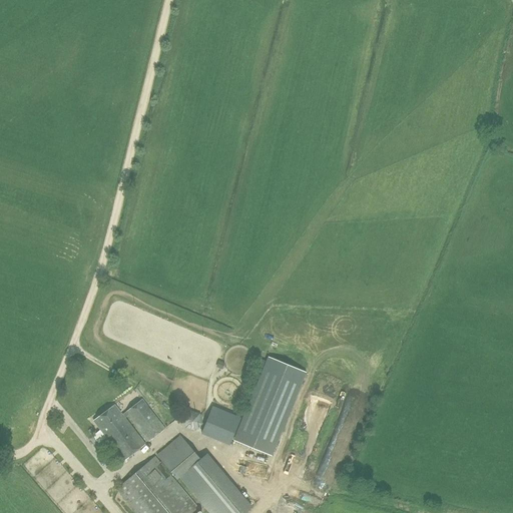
[(276,447),(306,372),(269,357),(237,431),(276,447)]
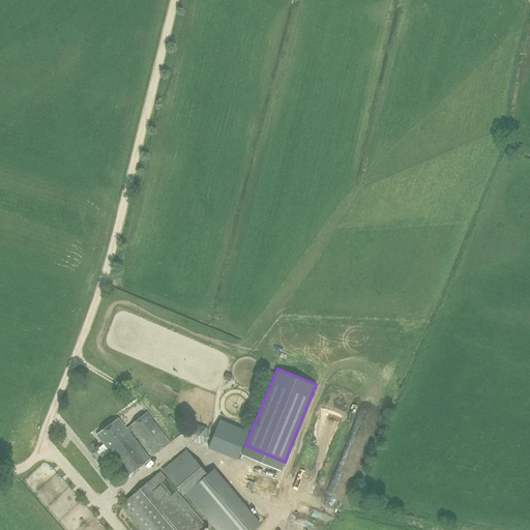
[(147,413),(126,429),(128,432),(133,429),(153,455),(170,443),(147,413)]
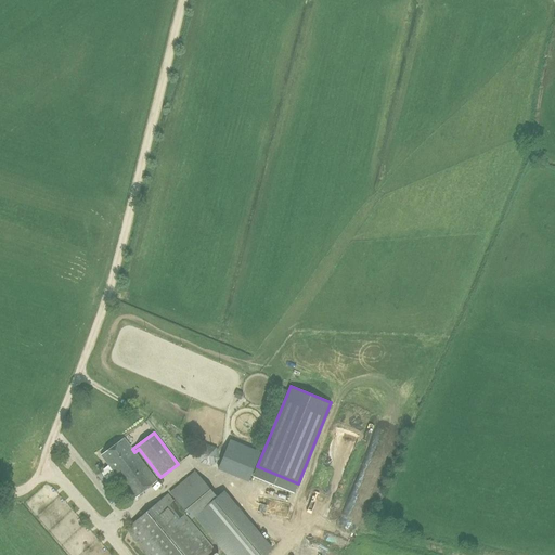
[(201,460),(244,475),(255,444),(224,434),(220,447),(207,441),(201,460)]
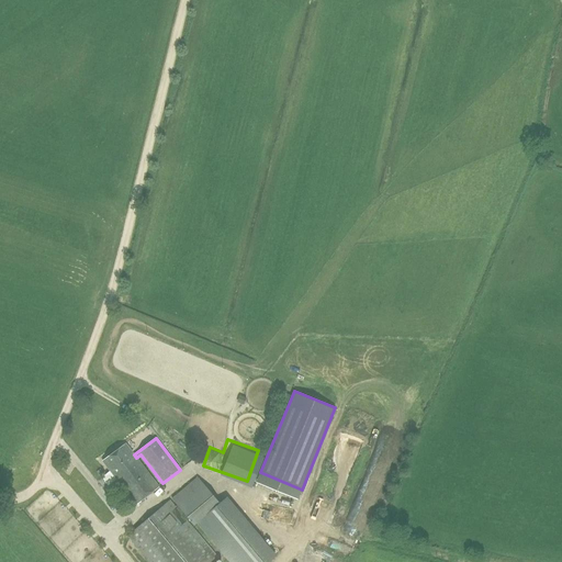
[(158,486),(136,458),(134,454),(125,444),(102,461),(135,504),(158,486)]
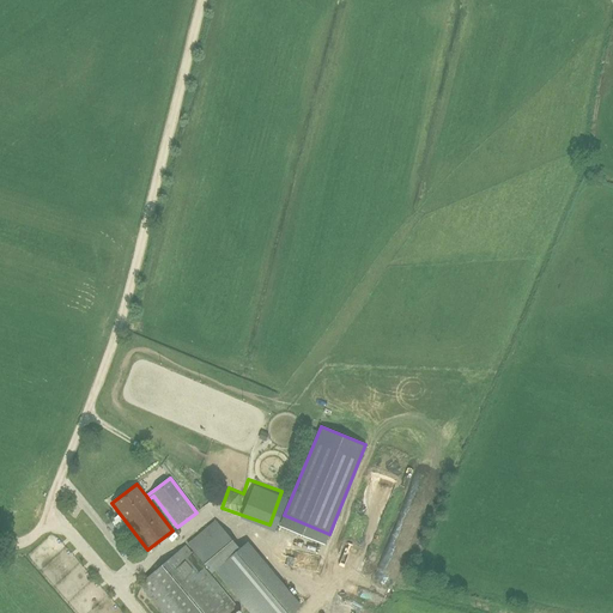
[(248,559),(240,548),(216,521),(188,545),(212,574),(214,571),(223,581),(248,559)]
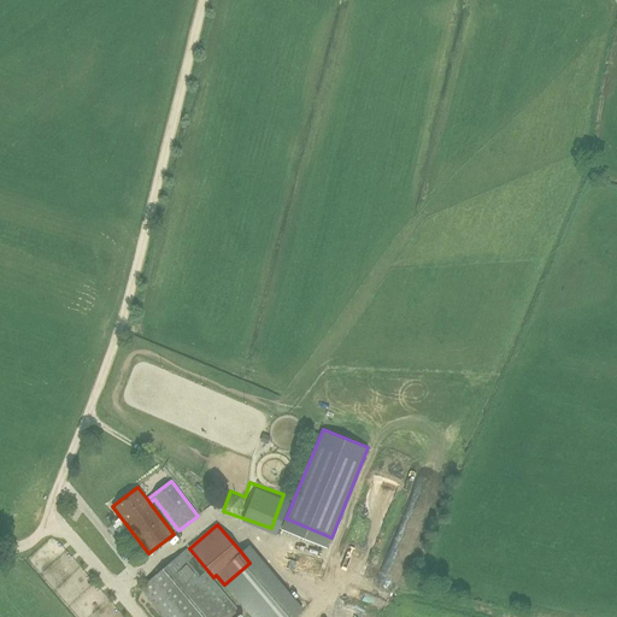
[(295,616),(304,610),(250,546),(241,552),(250,563),(224,585),(251,616),(295,616)]
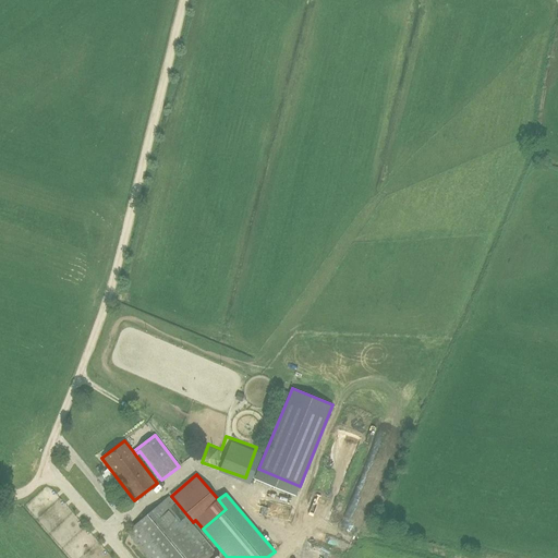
[(207,557),(215,553),(168,497),(126,532),(148,557),(207,557)]
